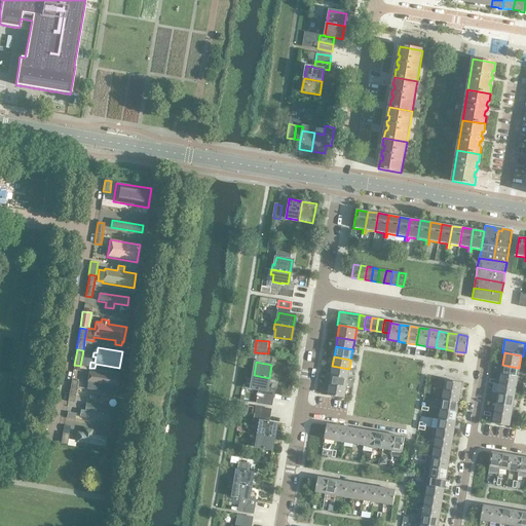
[(518,377),(519,368),(502,365),(500,375),(518,377)]
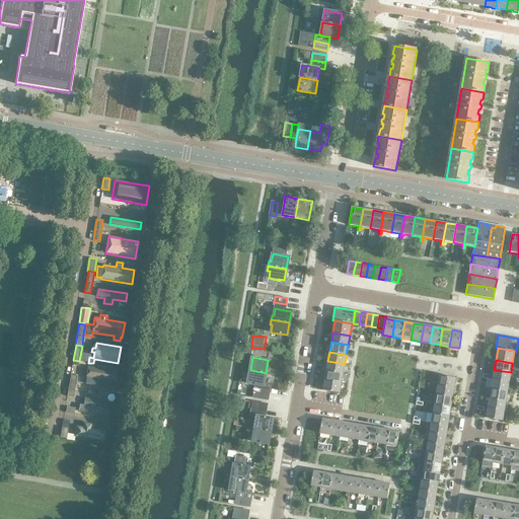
[(343,373),(345,364),(327,361),(326,370),(343,373)]
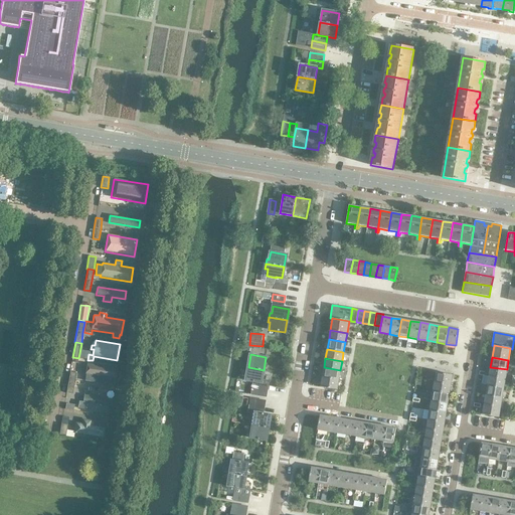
[(115,368),(87,363),(84,374),(86,374),(84,381),(99,383),(112,386),(115,368)]
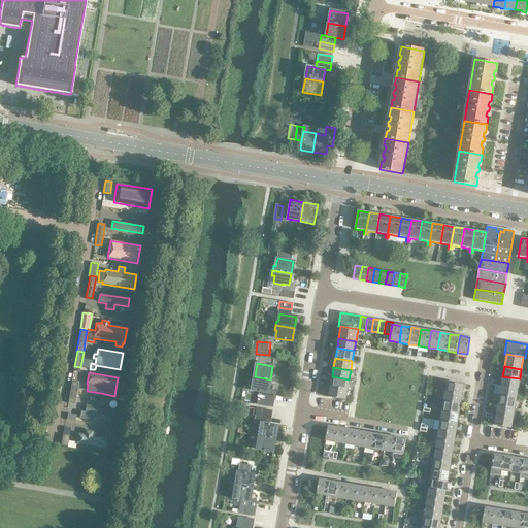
[(268,392),(270,380),(255,376),(253,390),(260,391),(261,391),(268,392)]
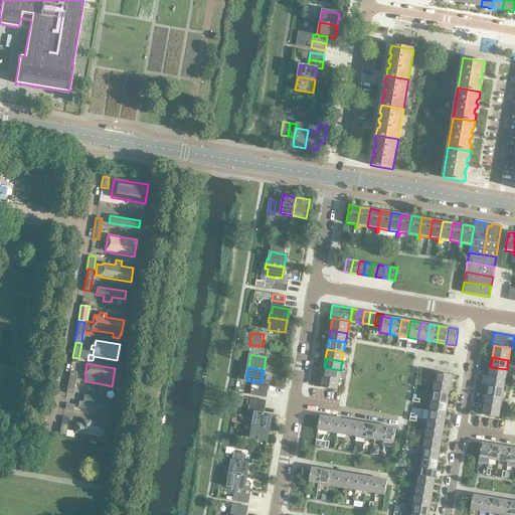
[(339,380),(340,370),(324,367),(322,377),(339,380)]
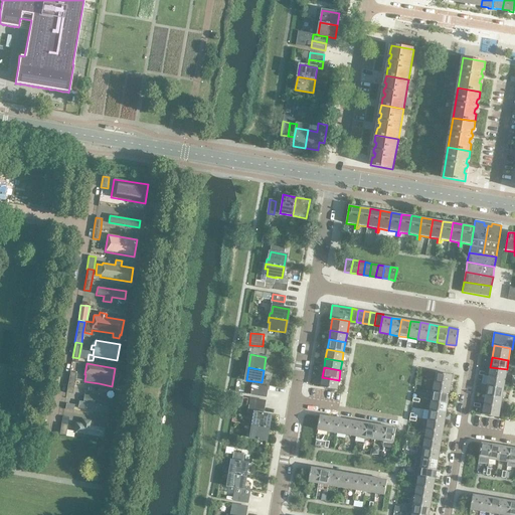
[(505,379),(507,369),(490,367),(489,376),(505,379)]
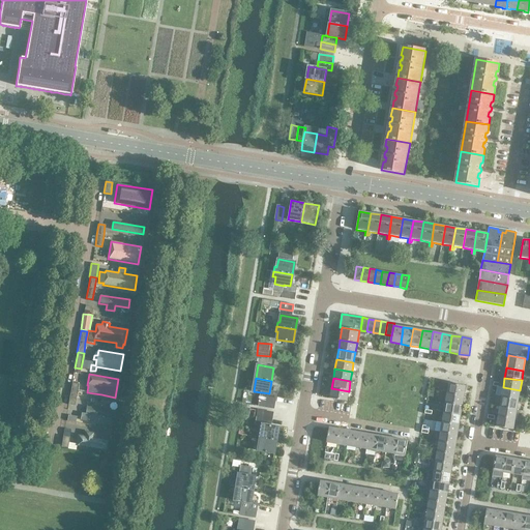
[(77,395),(78,384),(71,383),(69,394),(68,405),(75,406),(77,395)]
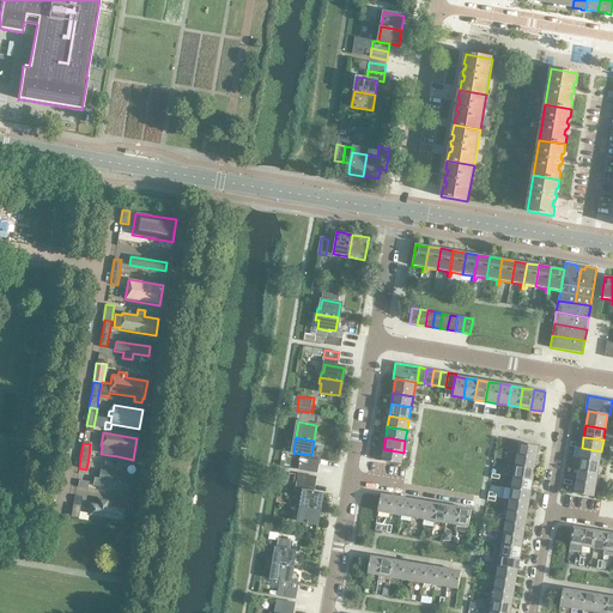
[(536,459),(539,447),(519,443),(517,455),(536,459)]
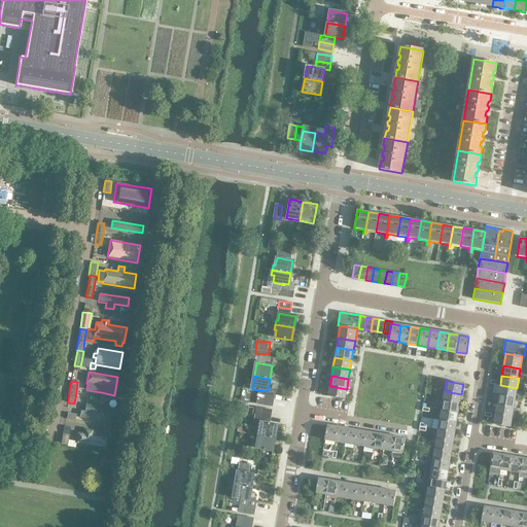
[(516,397),(517,388),(500,385),(498,394),(516,397)]
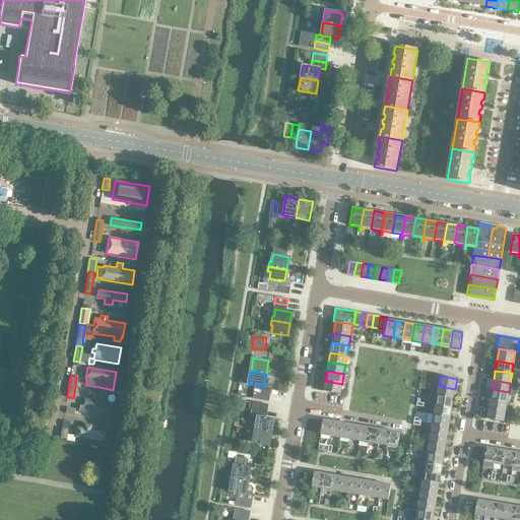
[(340,393),(342,384),(325,381),(324,391),(340,393)]
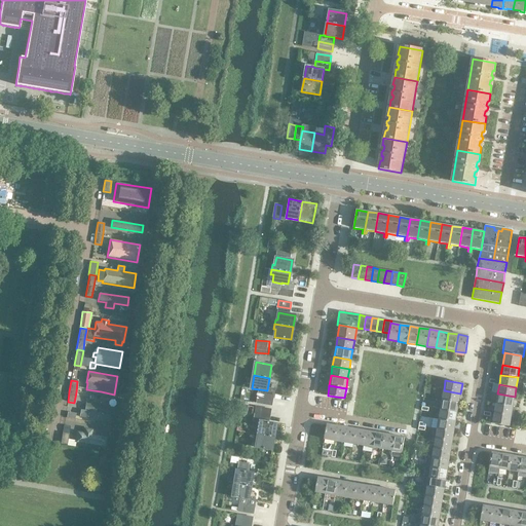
[(272,399),(273,392),(273,391),(267,390),(260,389),(259,389),(258,396),(272,399)]
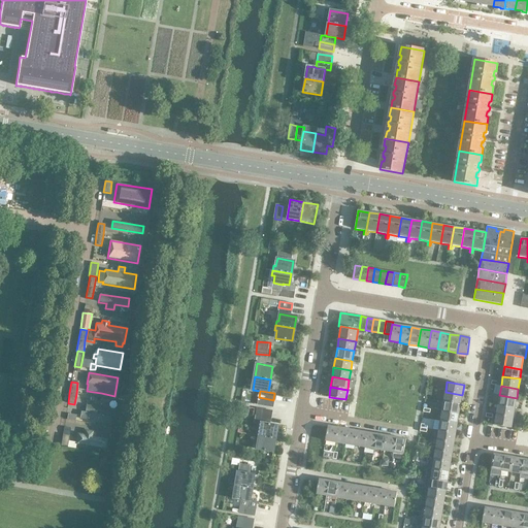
[(460,404),(462,395),(446,392),(443,401),(460,404)]
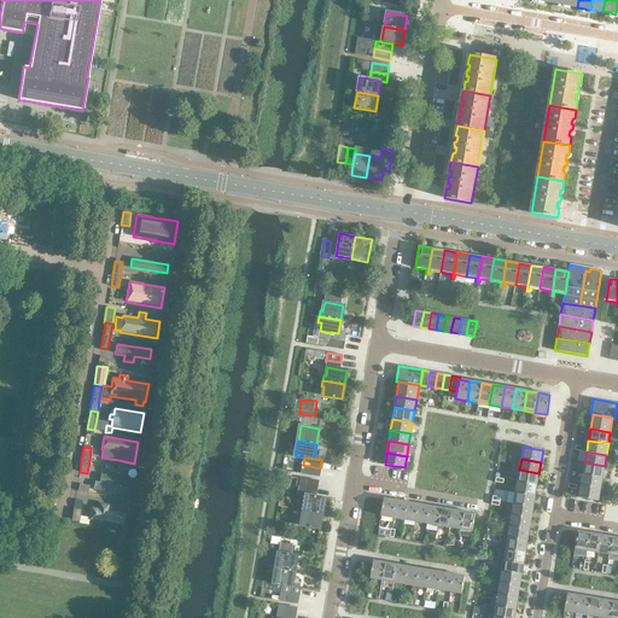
[(602,478),(605,466),(584,462),(583,474),(602,478)]
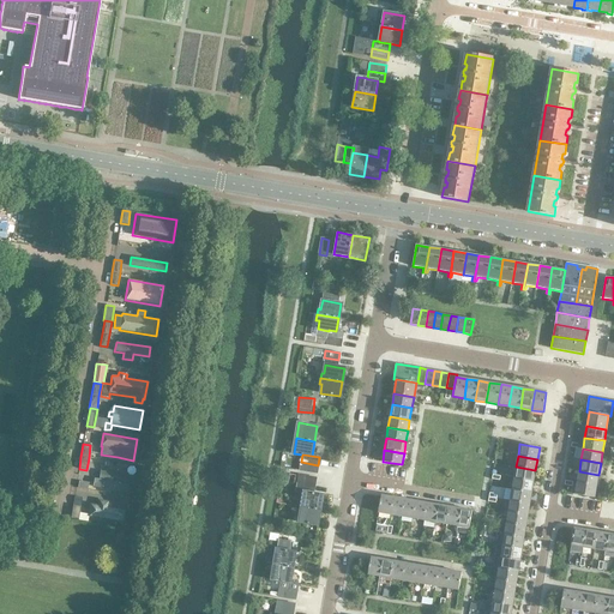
[(317,473),(318,465),(301,462),(300,470),(317,473)]
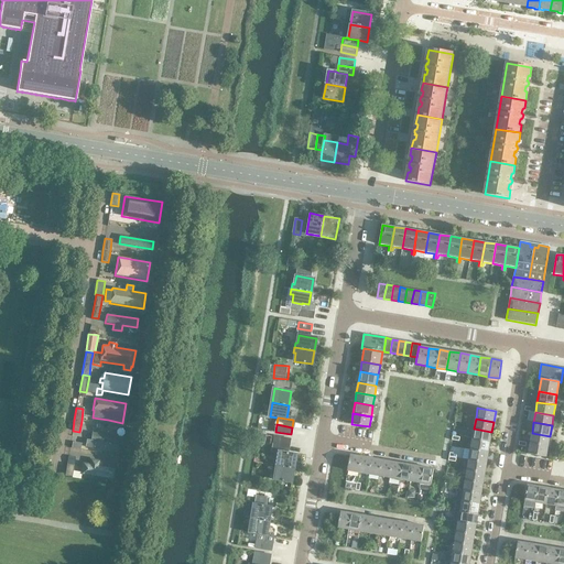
[(490,442),(491,432),(474,429),(472,440),(490,442)]
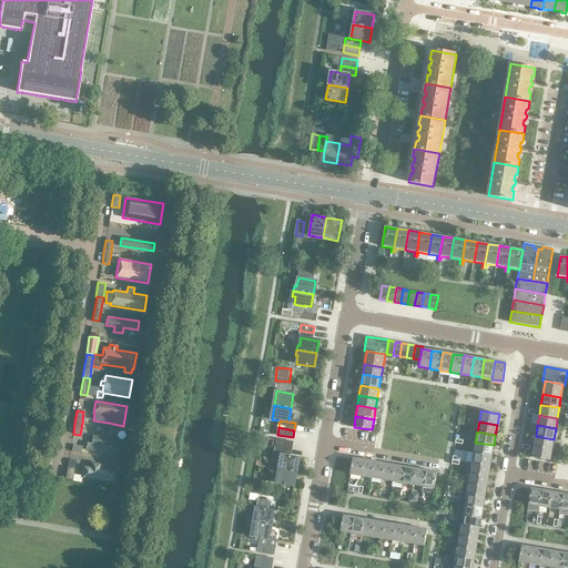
[(121,440),(92,436),(91,443),(87,443),(85,449),(119,456),(121,440)]
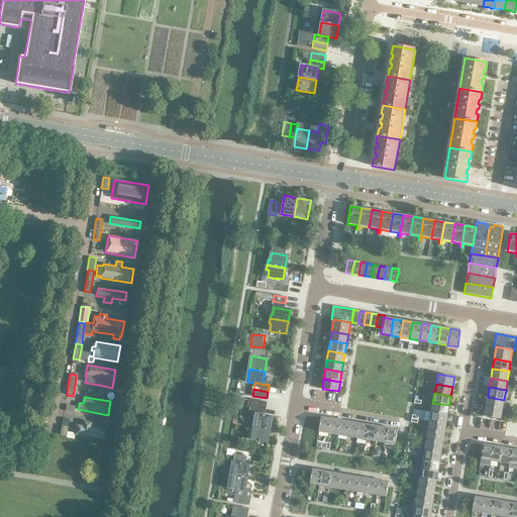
[(502,409),(504,400),(488,397),(486,406),(502,409)]
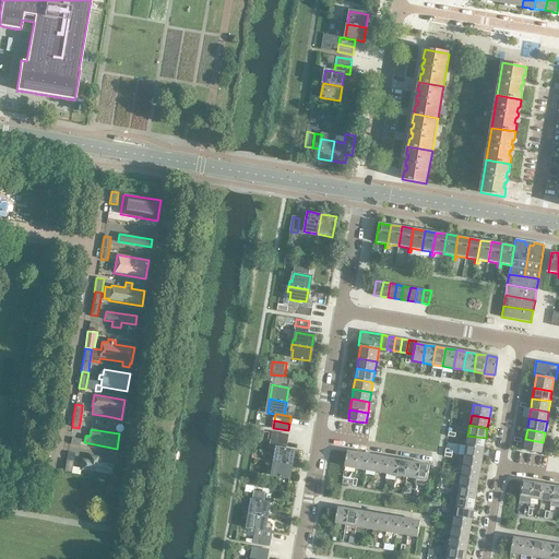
[(286,442),(287,436),(272,432),(271,440),(286,442)]
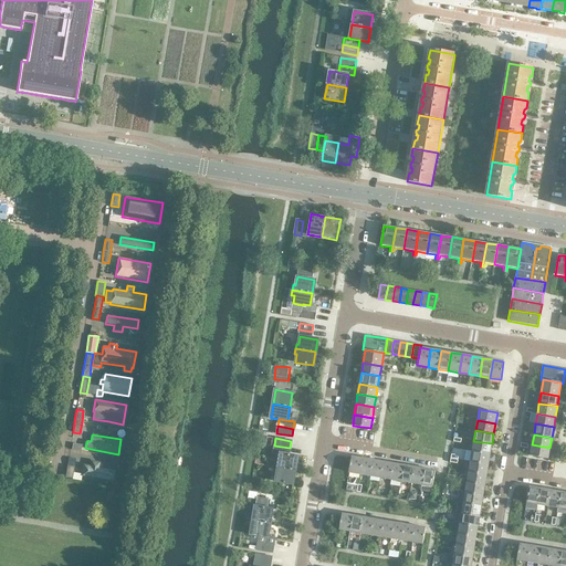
[(490,454),(492,443),(473,441),(472,451),(490,454)]
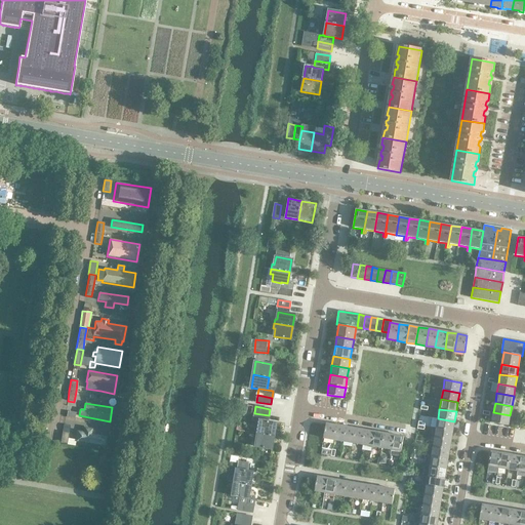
[(509,426),(510,415),(493,412),(491,422),(509,426)]
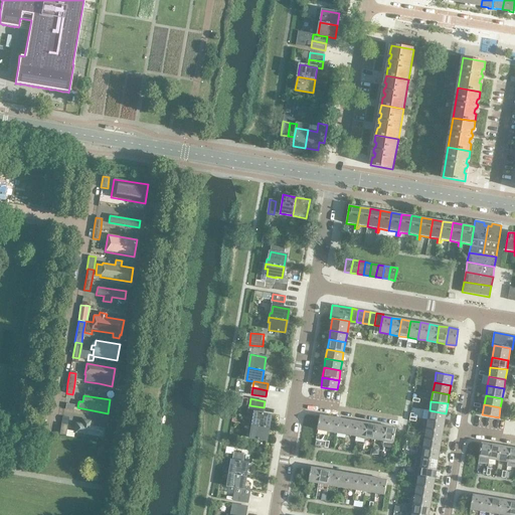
[(263,413),(264,407),(249,405),(248,411),(255,412),(263,413)]
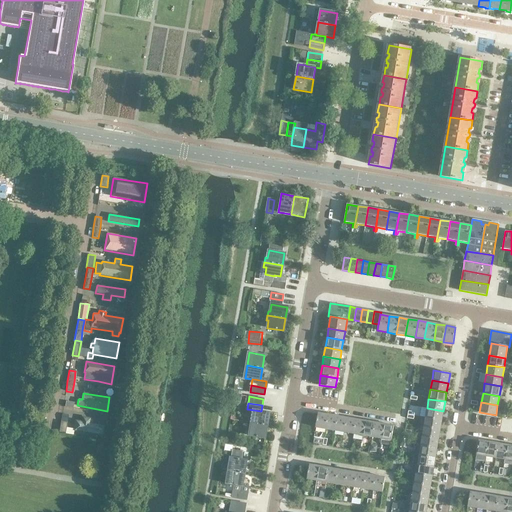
[(442,420),(443,411),(427,408),(425,417),(442,420)]
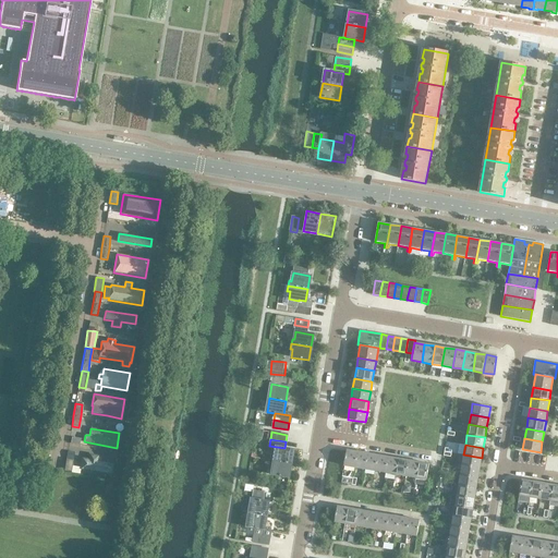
[(293,449),(284,448),(277,447),(275,461),(291,463),(293,449)]
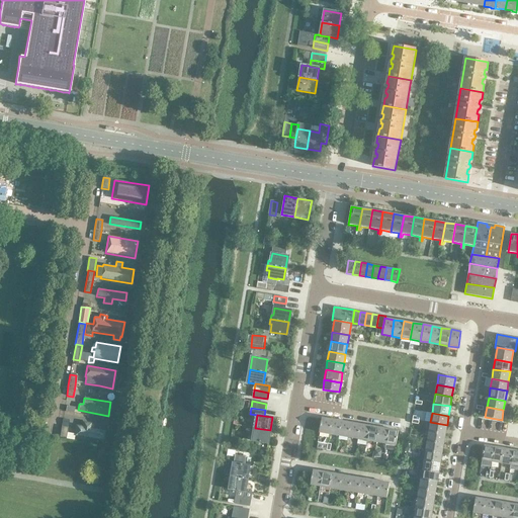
[(329,434),(332,419),(322,418),(320,432),(329,434)]
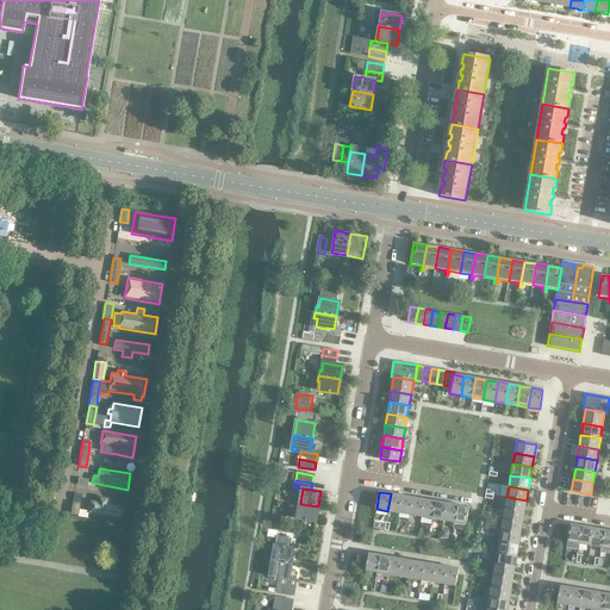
[(399,514),(402,496),(391,493),(387,511),(399,514)]
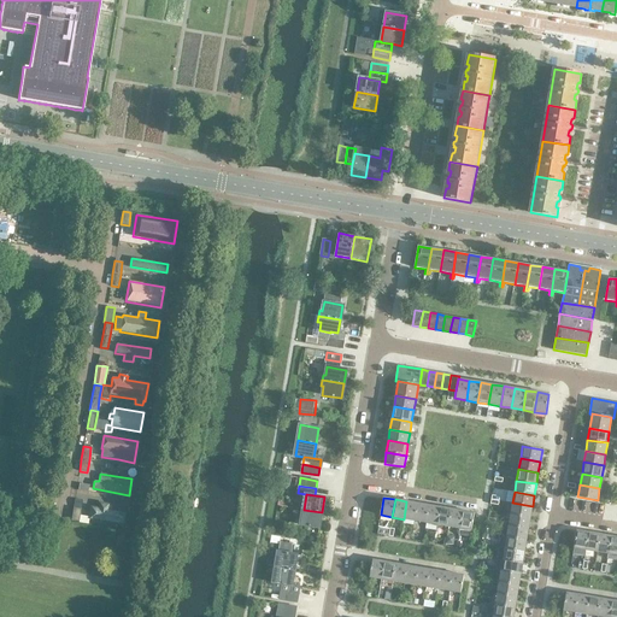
[(98,507),(90,506),(88,517),(80,515),(78,523),(88,524),(89,519),(124,526),(127,511),(109,509),(110,504),(99,501),(98,507)]
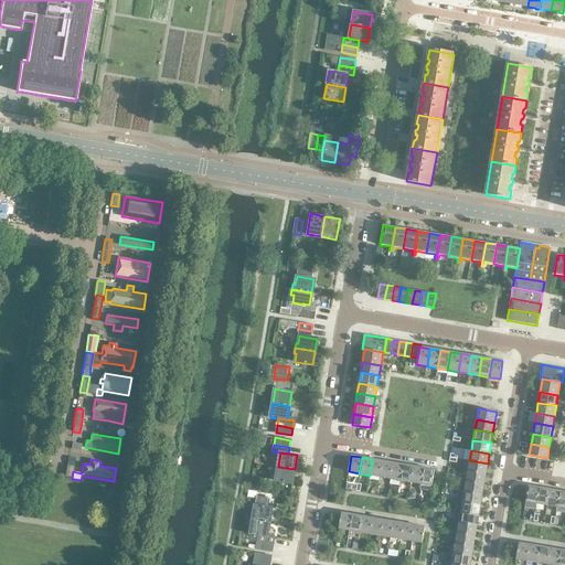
[(380,477),(383,460),(372,459),(370,476),(380,477)]
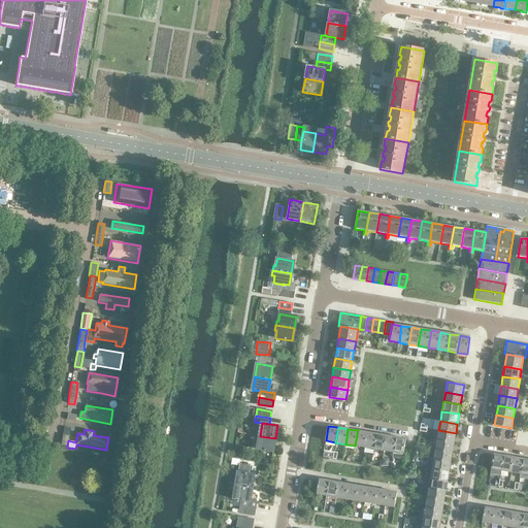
[(364,448),(367,432),(358,430),(355,446),(364,448)]
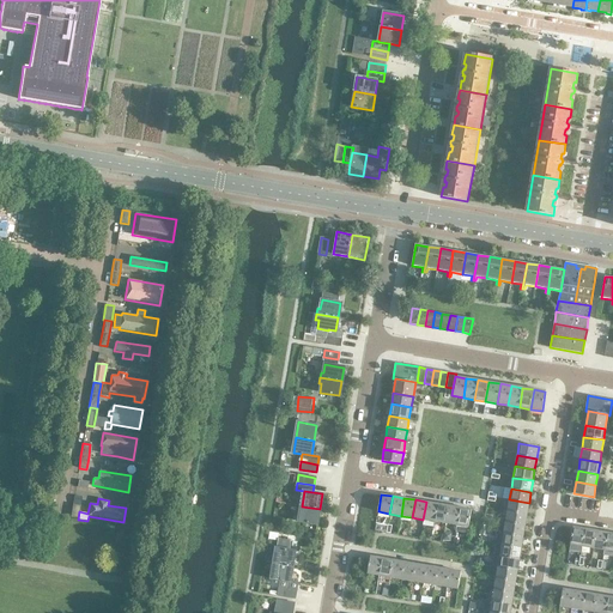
[(527,514),(529,503),(509,499),(508,511),(527,514)]
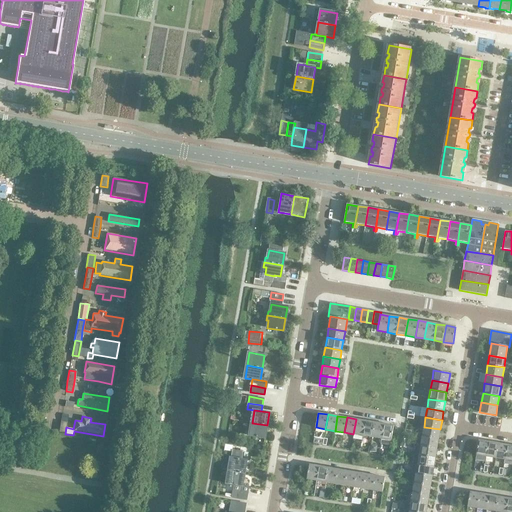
[(363,435),(365,421),(356,419),(353,434),(363,435)]
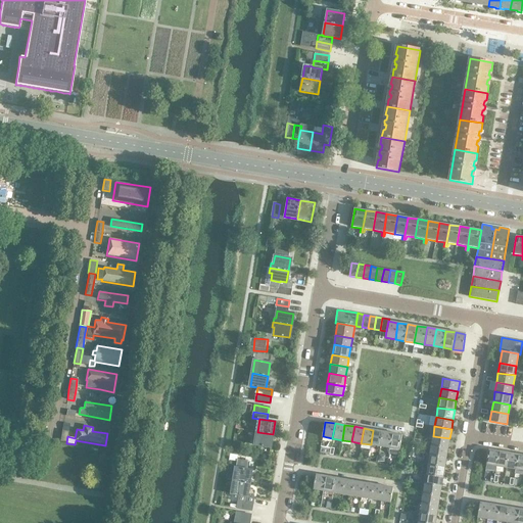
[(66,442),(68,431),(62,430),(60,441),(66,442)]
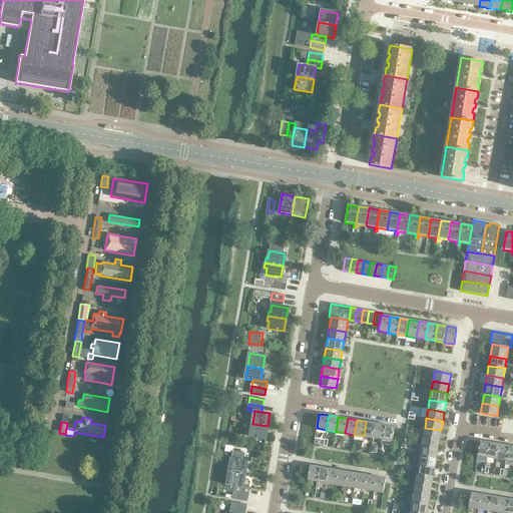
[(373,438),(376,423),(366,422),(364,436),(373,438)]
